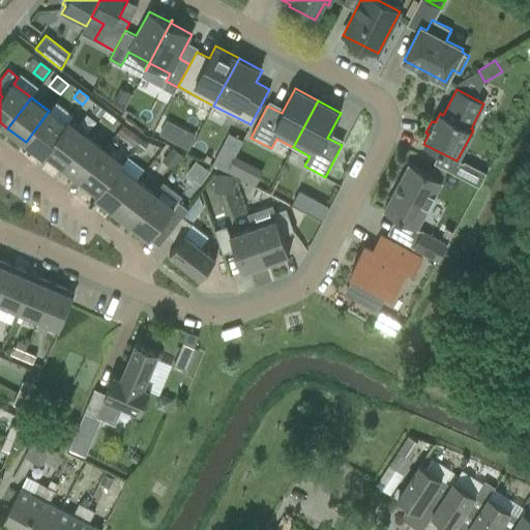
[(105,111),(96,105),(91,111),(99,117),(105,111)]
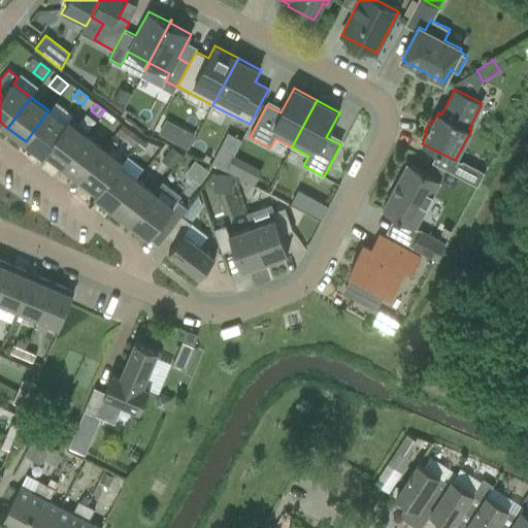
[(43,156),(45,152),(69,122),(68,121),(66,124),(48,110),(26,141),(43,156)]
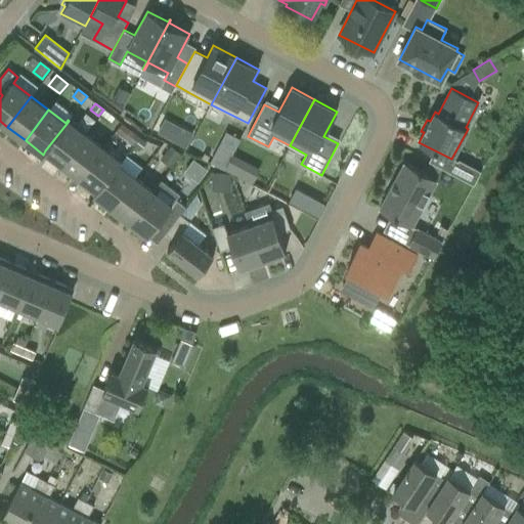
[(45,150),(62,164),(86,134),(69,121),(45,150)]
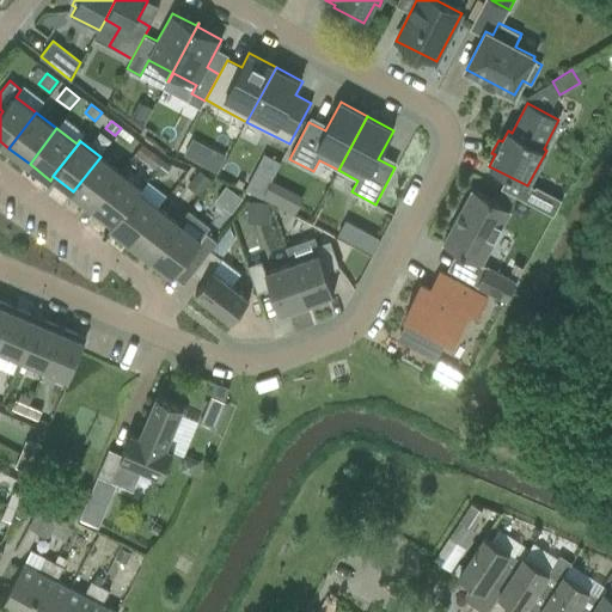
[(226,155),(209,147),(200,164),(218,173),(226,155)]
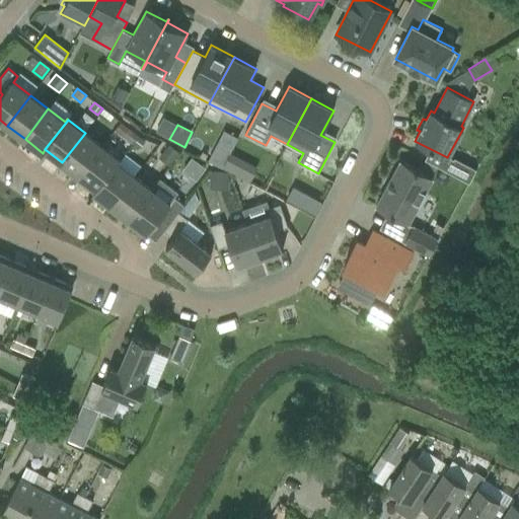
[(137,135),(132,131),(127,138),(132,142),(137,135)]
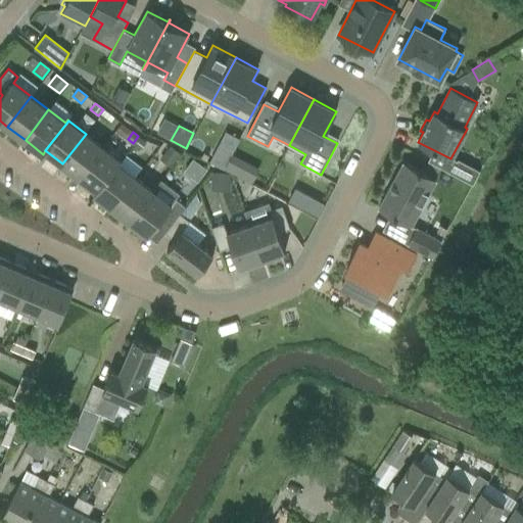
[(102,147),(86,134),(62,163),(80,177),(102,147)]
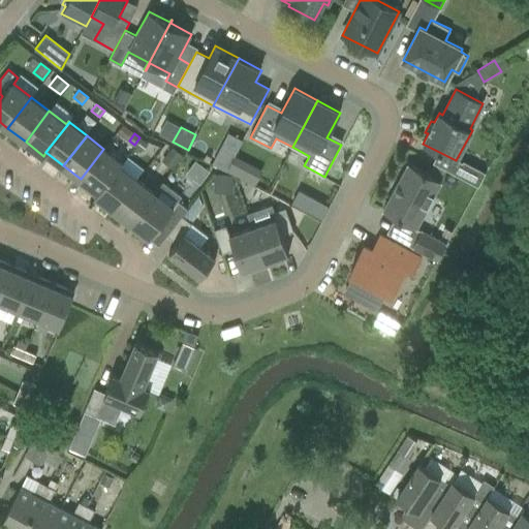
[(149,145),(142,139),(135,147),(143,153),(149,145)]
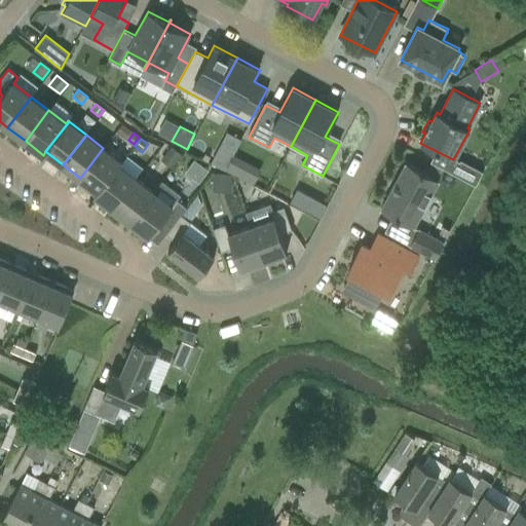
[(173,146),(163,157),(175,165),(183,154),(173,146)]
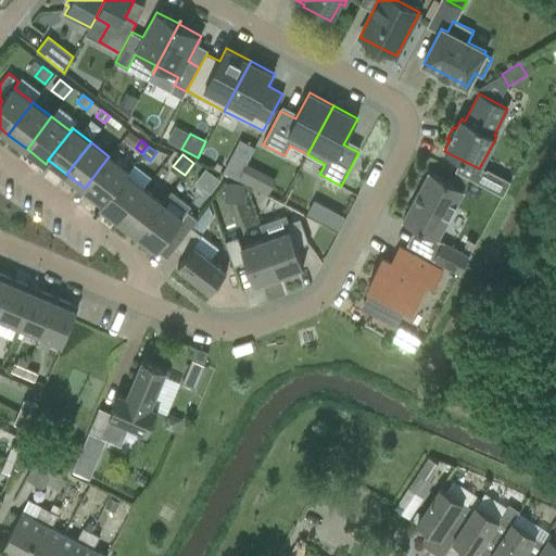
[(103,202),(127,171),(109,156),(85,188),(103,202)]
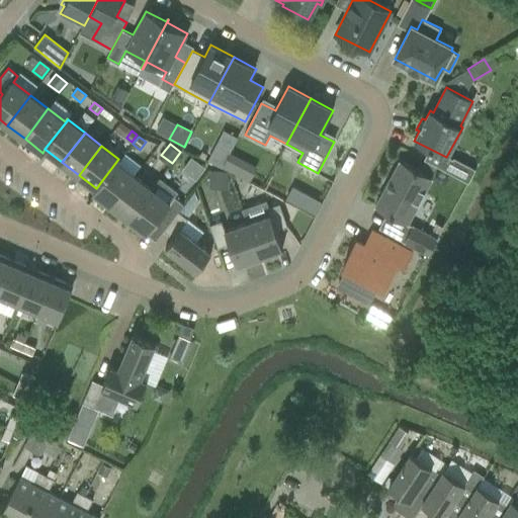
[(229,153),(214,146),(207,160),(222,167),(229,153)]
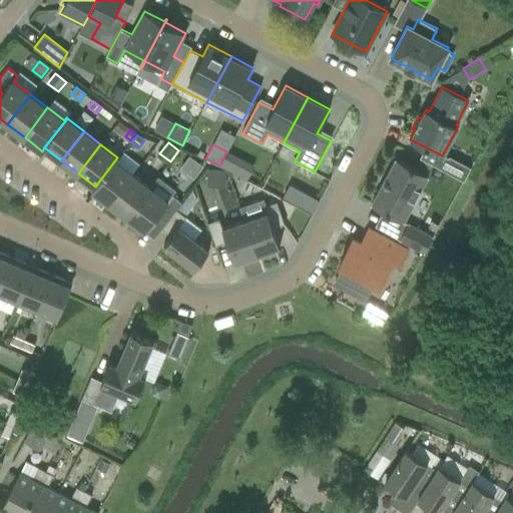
[(237,157),(226,151),(219,165),(229,171),(237,157)]
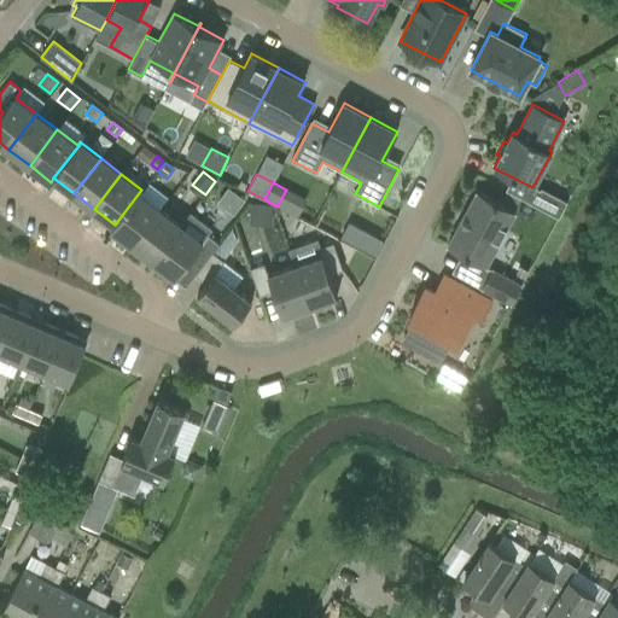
[(217,202),(234,214),(244,199),(228,187),(217,202)]
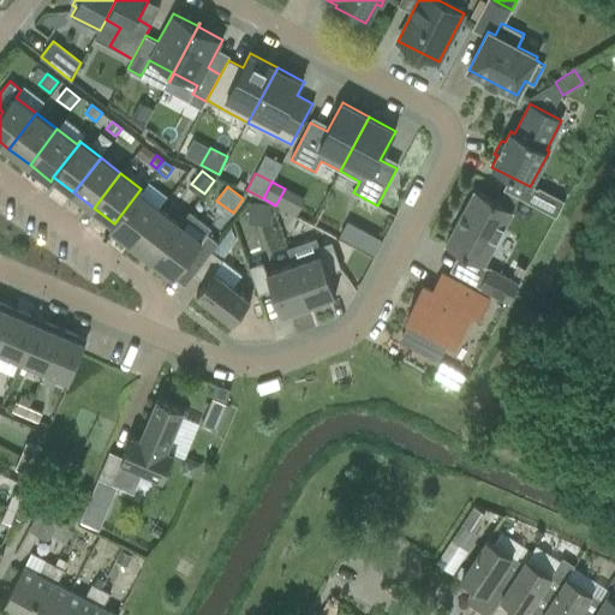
[(566,201),(541,187),(532,203),(557,216),(566,201)]
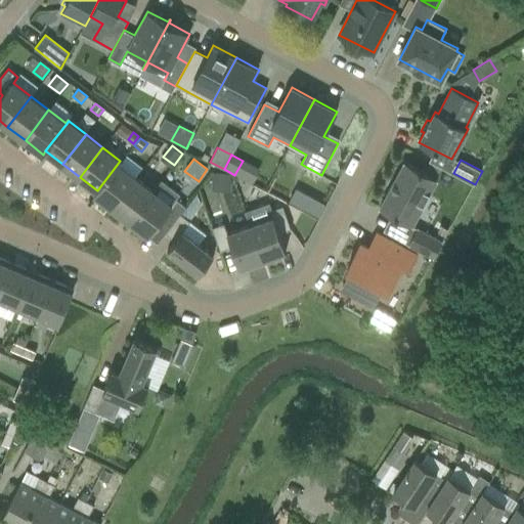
[(113,208),(135,177),(119,165),(121,162),(120,161),(97,190),(94,193),(113,208)]
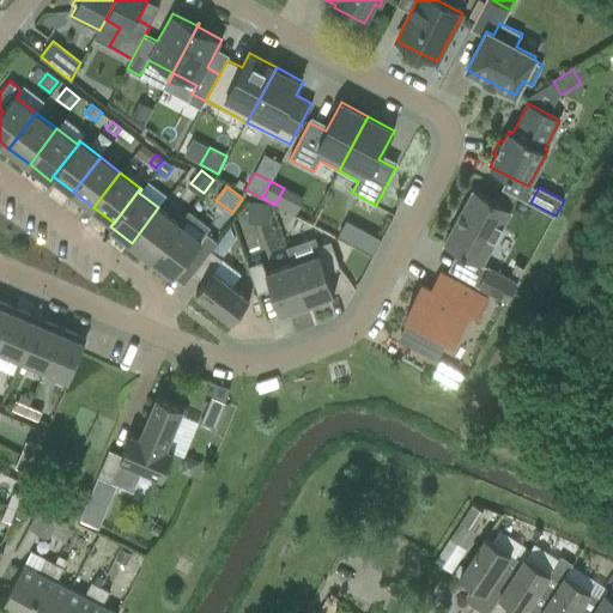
[(511,210),(473,189),(444,244),(481,265),(511,210)]
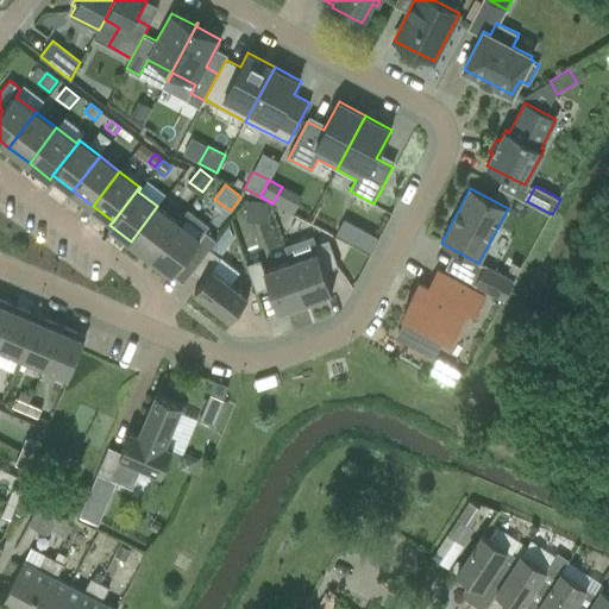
[(269,202),(246,201),(245,215),(245,221),(267,223),(268,217),(269,202)]
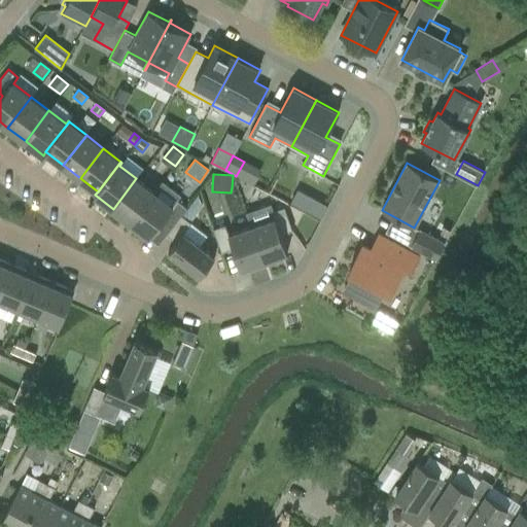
[(154,192),(153,191),(136,178),(113,209),(131,222),(154,192)]
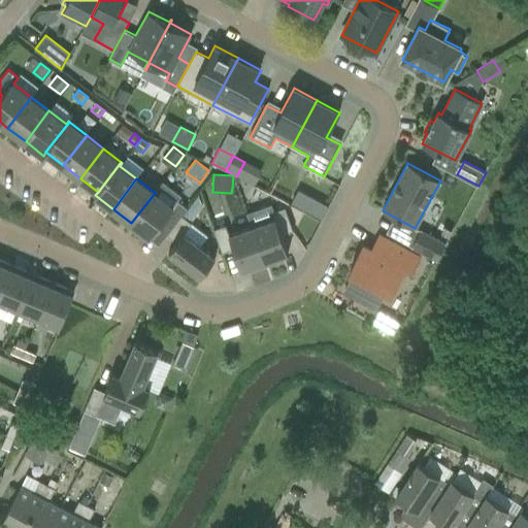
[(172,227),(182,216),(187,207),(177,200),(182,196),(163,182),(154,192),(155,193),(131,223),(150,237),(163,220),(172,227)]
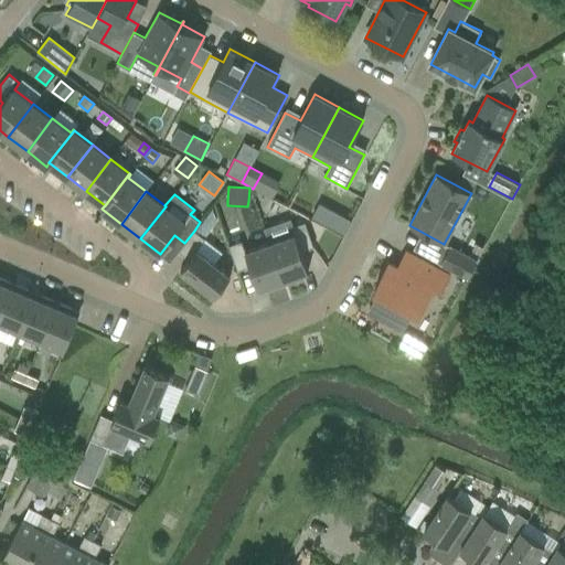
[(194,231),(203,237),(217,220),(212,208),(200,222),(194,231)]
